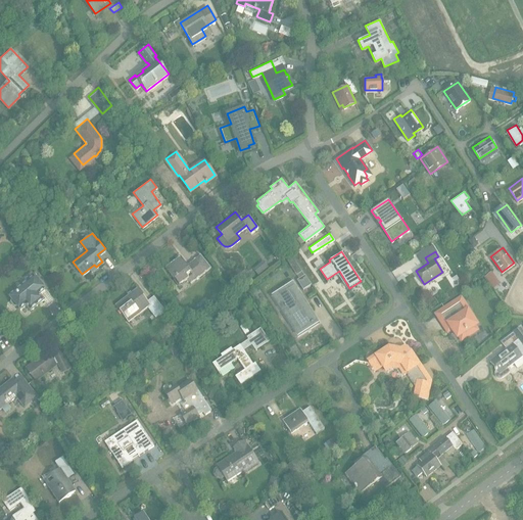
[(190,282),(210,266),(199,252),(185,264),(178,255),(165,265),(168,268),(167,270),(178,284),(186,278),(190,282)]
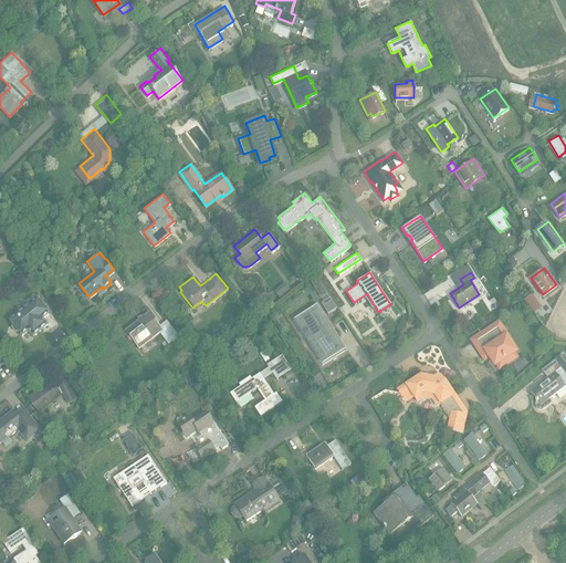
[(27,330),(31,335),(46,323),(41,318),(48,312),(33,294),(27,300),(29,303),(9,319),(21,334),(27,330)]
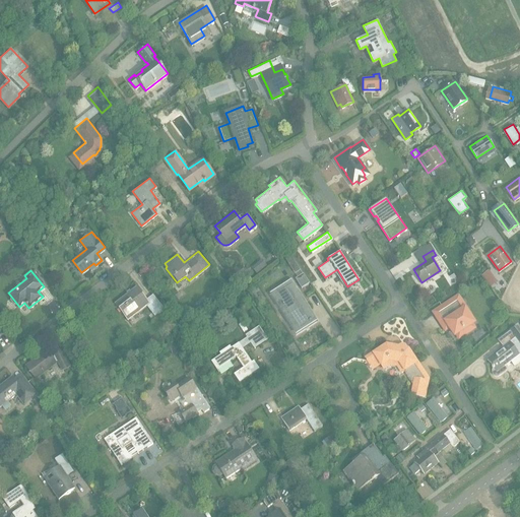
[(309,281),(303,271),(295,276),(301,286),(309,281)]
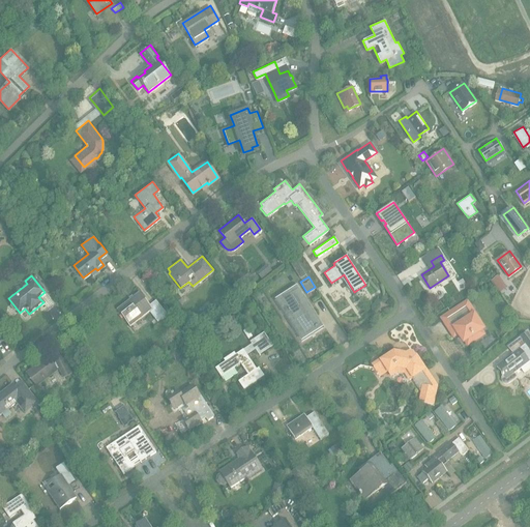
[(325,324),(298,283),(297,283),(299,286),(295,289),(292,290),(292,291),(282,297),(288,308),(289,311),(290,311),(296,320),(295,320),(297,323),(298,323),(304,332),(315,326),(318,324),(322,321),(324,325),(325,324)]
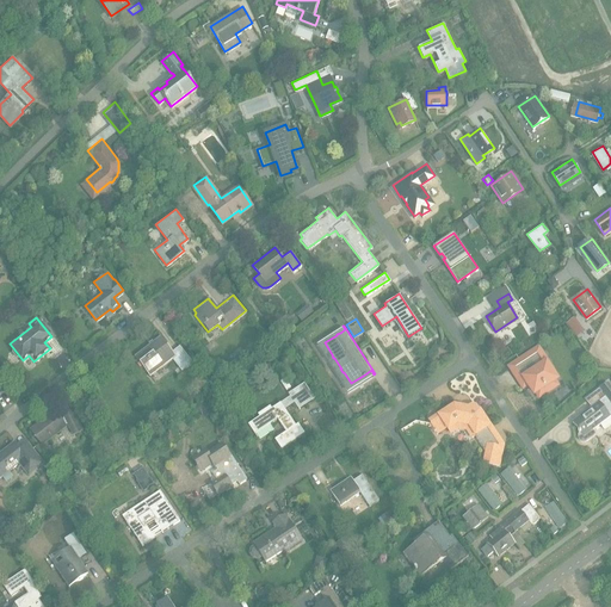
[(178,344),(171,351),(159,336),(135,355),(148,372),(172,353),(183,367),(191,360),(178,344)]
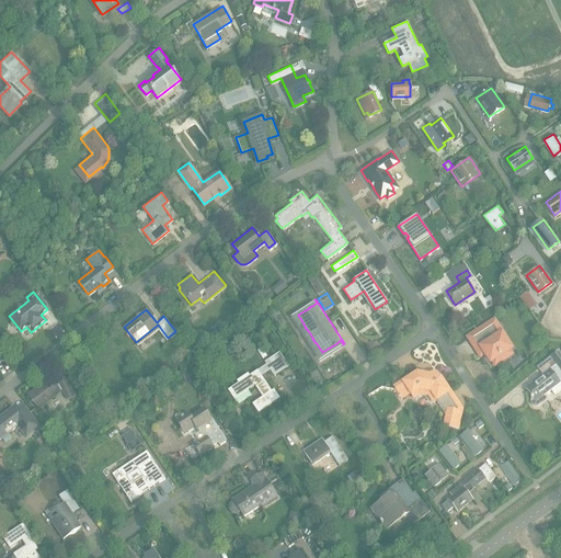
[(492,361),(494,365),(514,352),(512,349),(514,346),(508,338),(510,338),(495,315),(465,333),(479,356),(484,353),(490,363),(492,361)]
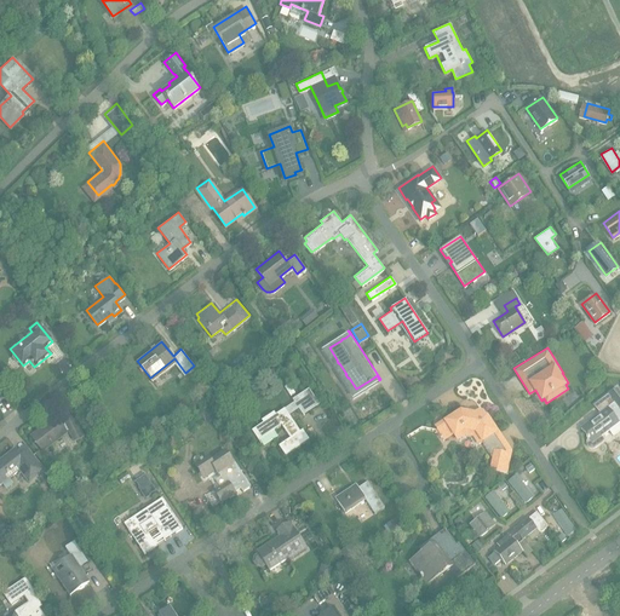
[(297,407),(302,414),(317,402),(306,386),(290,397),(292,401),(271,415),(267,413),(260,416),(260,421),(250,429),(257,439),(280,424),(288,436),(277,444),(283,454),(308,437),(300,427),(298,430),(287,413),(297,407)]
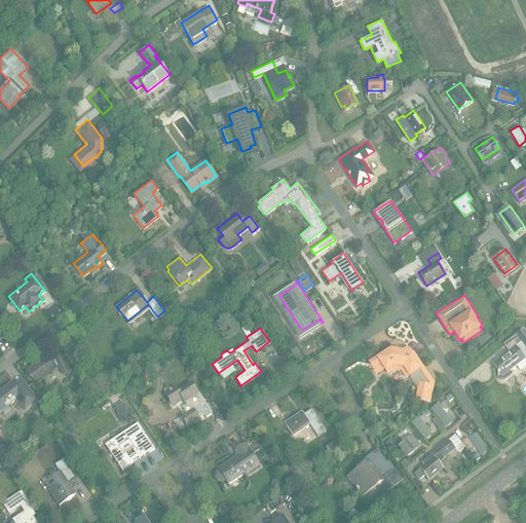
[(525,356),(525,332),(523,329),(509,340),(513,346),(492,362),(497,369),(496,369),(498,371),(497,373),(497,375),(497,377),(498,378),(500,379),(502,379),(503,378),(511,373),(511,371),(509,369),(525,356)]
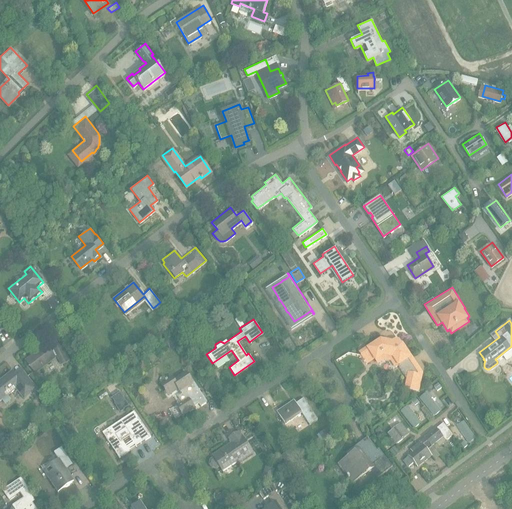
[(401,343),(399,342),(399,341),(398,339),(395,338),(393,339),(393,341),(380,338),(374,342),(372,340),(358,350),(360,352),(358,353),(363,360),(364,359),(367,362),(375,357),(377,361),(383,356),(391,358),(395,364),(399,362),(407,374),(406,382),(410,382),(409,386),(417,388),(418,384),(416,383),(419,368),(410,354),(409,354),(401,343)]
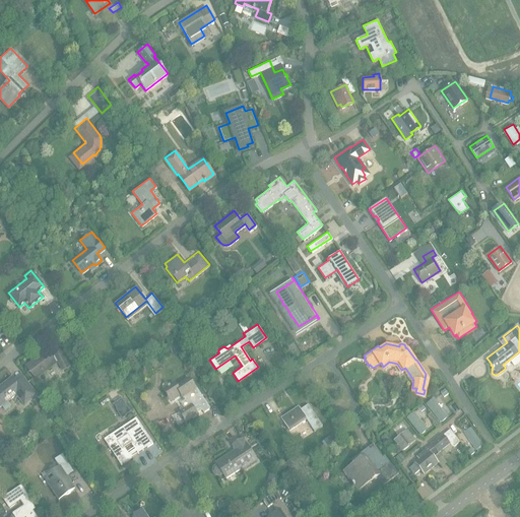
[(62,369),(69,365),(61,348),(54,352),(54,353),(51,356),(46,348),(25,364),(35,376),(55,361),(57,359),(62,369)]
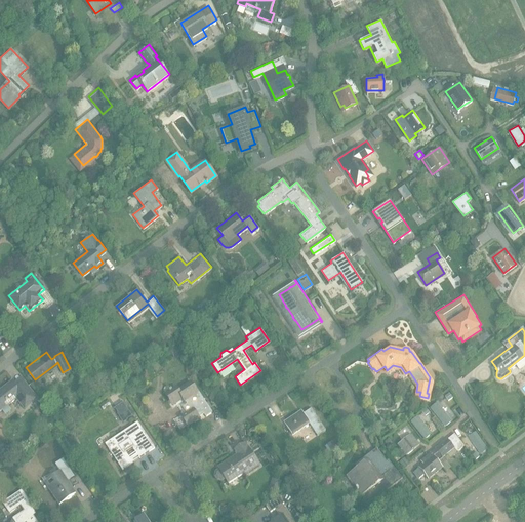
[(27,384),(19,389),(11,378),(0,388),(0,408),(15,397),(24,407),(31,402),(30,400),(36,396),(27,384)]
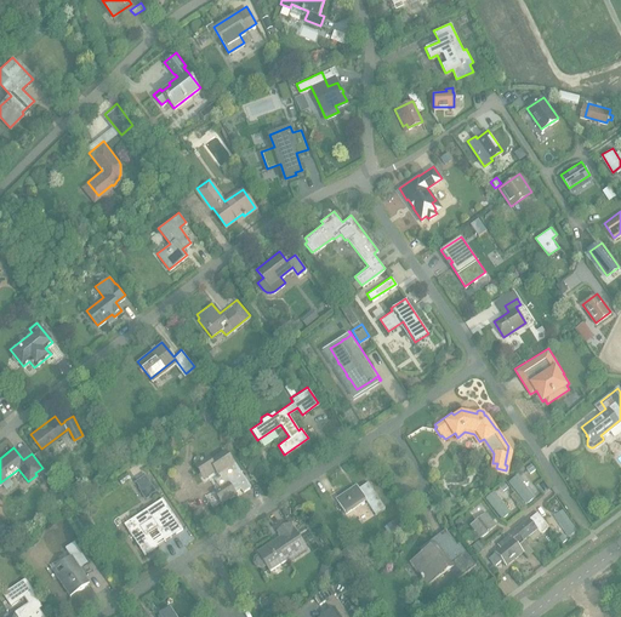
[(231,456),(228,457),(223,450),(209,460),(206,456),(194,463),(203,475),(215,468),(217,472),(218,470),(221,475),(215,479),(220,486),(214,490),(221,501),(239,487),(241,491),(250,485),(231,456)]
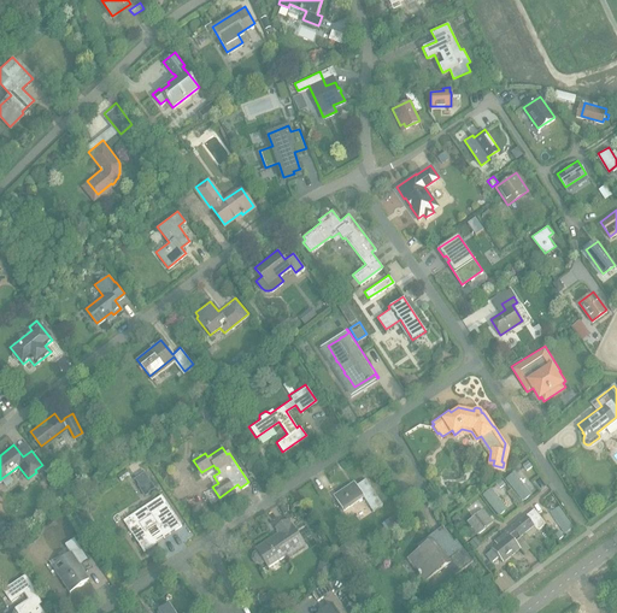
[(144,470),(134,476),(146,493),(156,485),(144,470)]
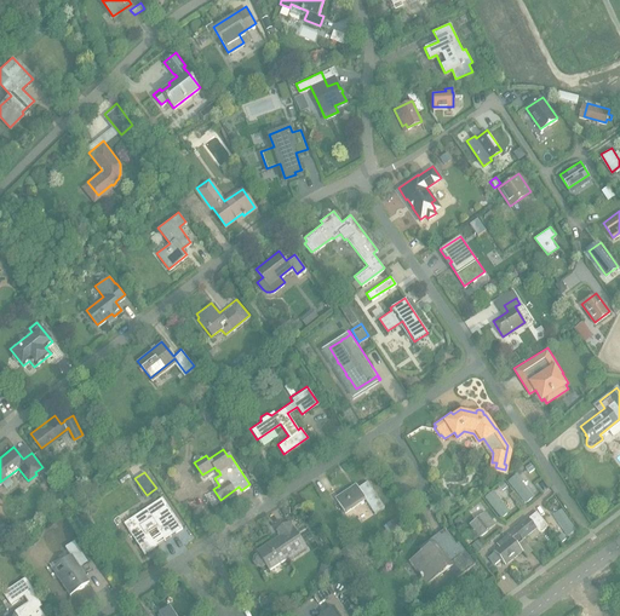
[(507,479),(526,501),(534,494),(516,472),(507,479)]
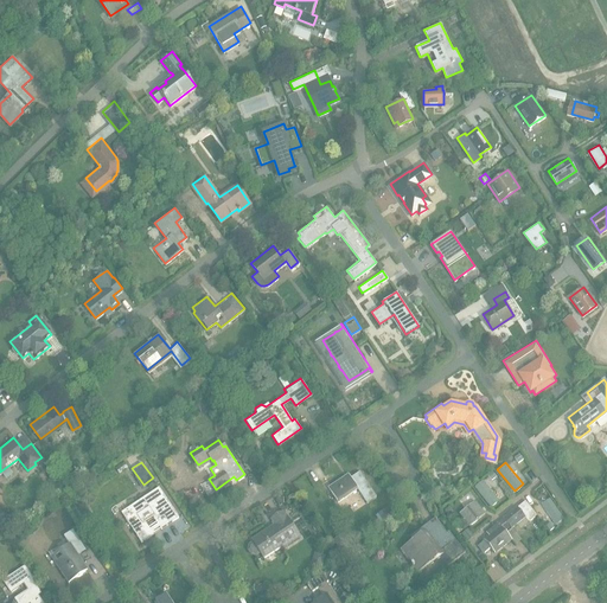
[(366,501),(376,494),(359,469),(350,475),(347,472),(330,483),(332,487),(330,489),(337,500),(357,487),(366,501)]
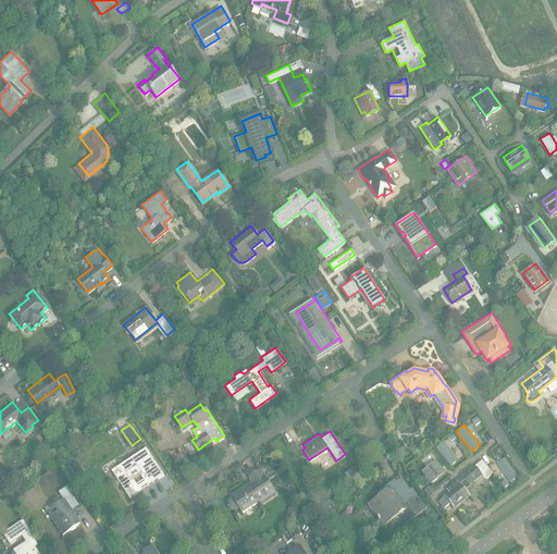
[(435,445),(450,464),(458,458),(443,440),(435,445)]
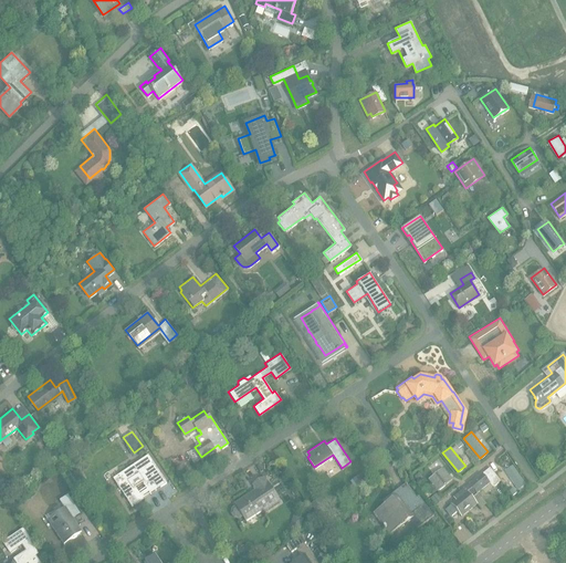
[(143,481),(149,492),(167,480),(148,452),(121,471),(125,478),(116,483),(130,504),(142,497),(135,487),(143,481)]
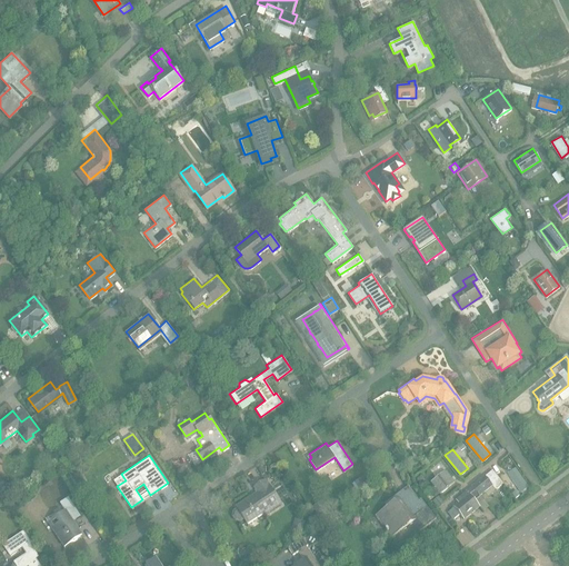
[(507,472),(521,490),(529,485),(515,466),(507,472)]
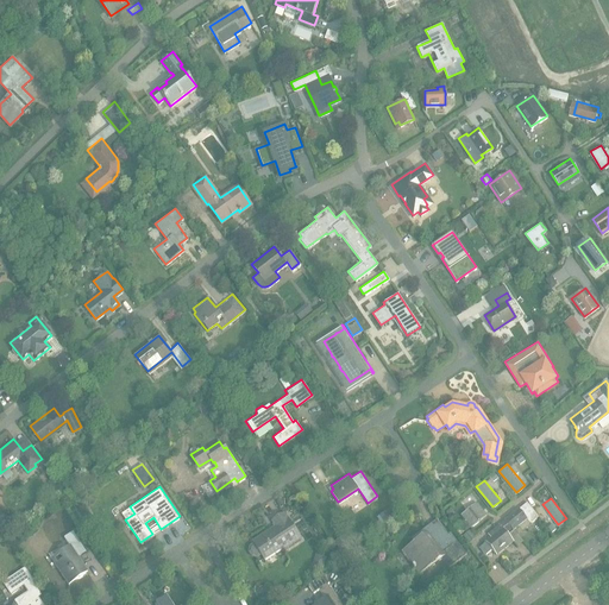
[(460,514),(470,525),(485,514),(475,502),(460,514)]
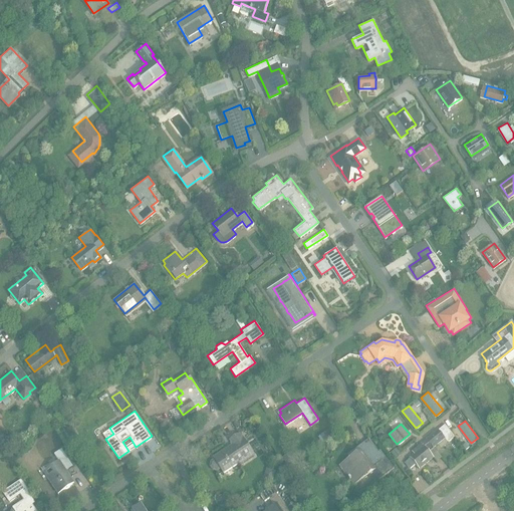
[(319,434),(323,440),(334,433),(330,427),(319,434)]
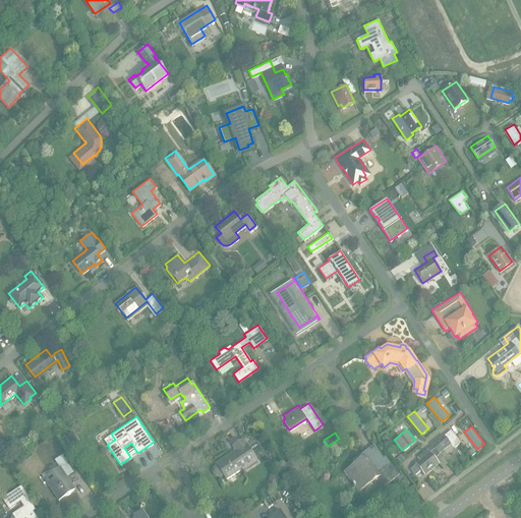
[(431,445),(439,453),(450,444),(443,435),(431,445)]
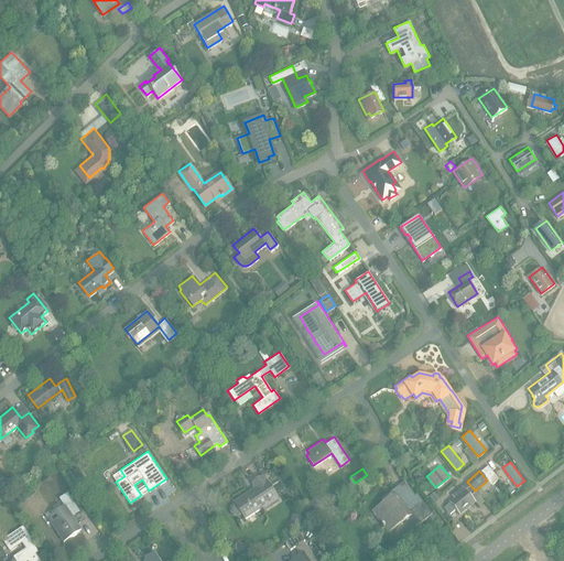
[(266,478),(264,479),(261,474),(251,481),(255,486),(234,500),(235,503),(231,505),(230,509),(234,514),(237,514),(241,511),(245,517),(260,507),(260,508),(278,497),(266,478)]
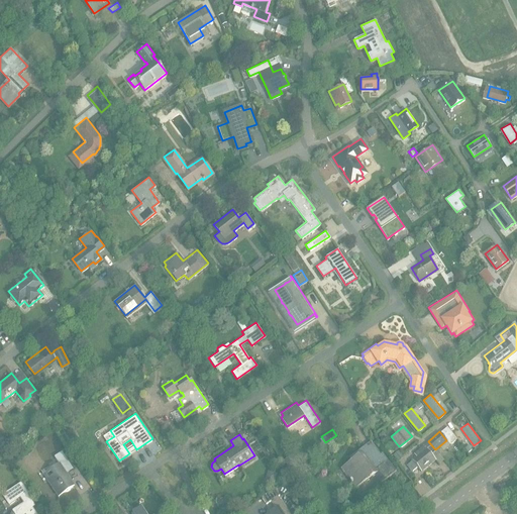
[(303,452),(297,442),(289,446),(295,457),(303,452)]
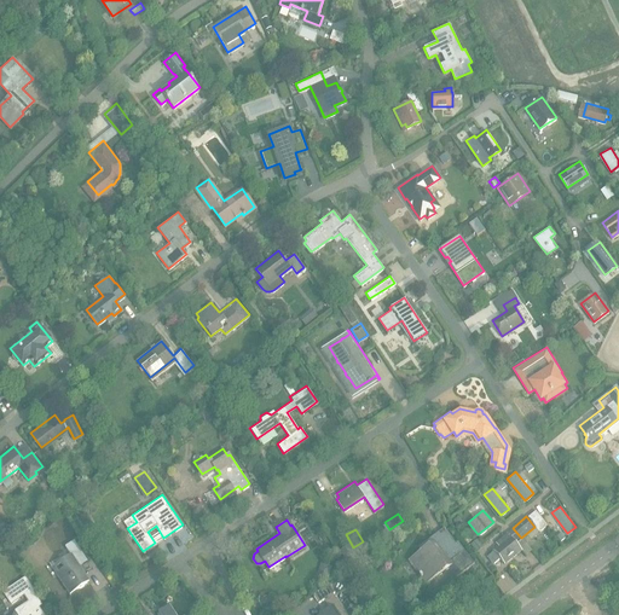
[(457,541),(455,543),(446,531),(408,560),(426,582),(449,566),(456,575),(474,563),(457,541)]
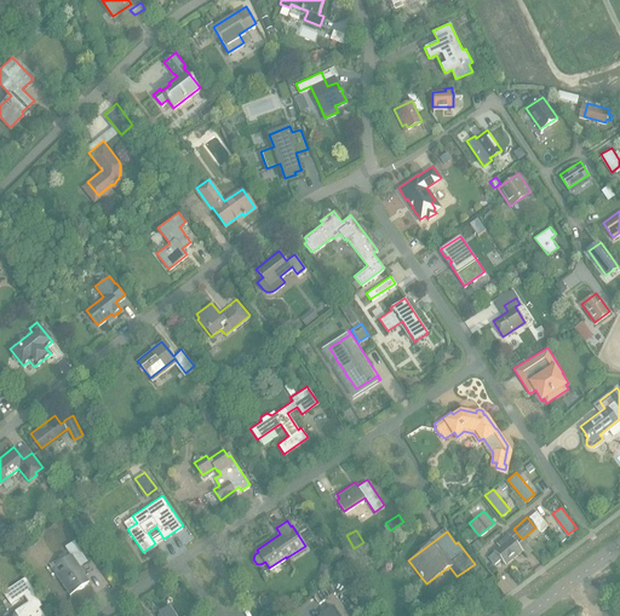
[(494,551),(500,558),(505,564),(522,550),(507,533),(503,537),(505,541),(494,551)]
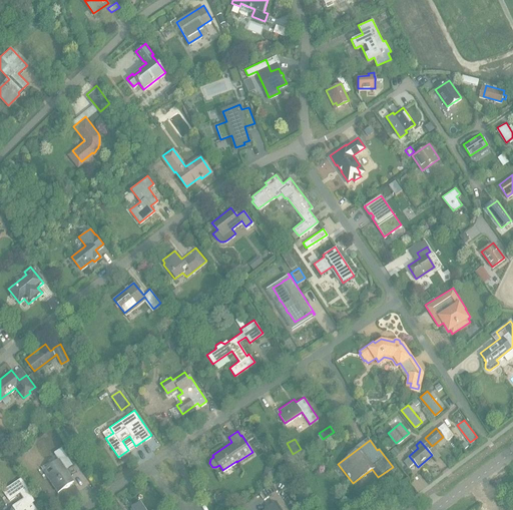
[(47,475),(58,492),(73,481),(69,475),(72,473),(67,466),(71,463),(60,447),(53,451),(58,459),(47,466),(51,472),(47,475)]
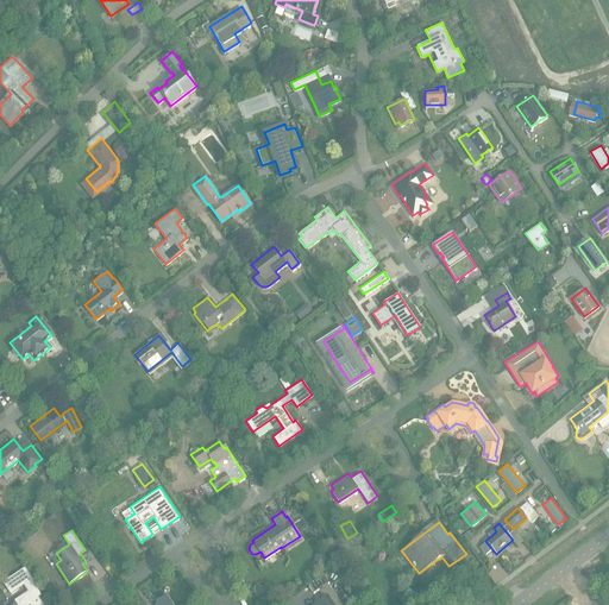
[(485,553),(491,548),(485,541),(479,546),(485,553)]
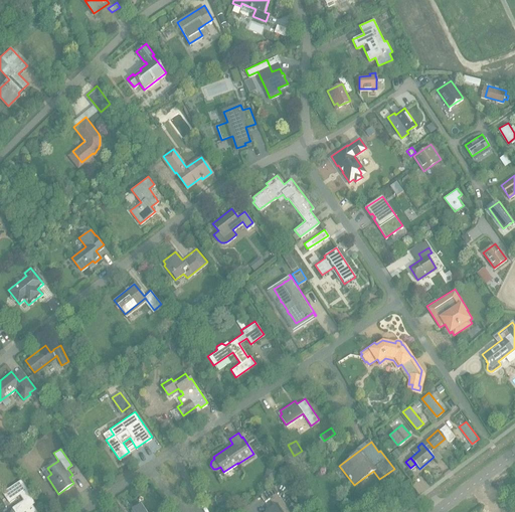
[(36,511),(31,503),(33,502),(21,479),(2,491),(8,501),(19,493),(23,499),(3,511),(36,511)]
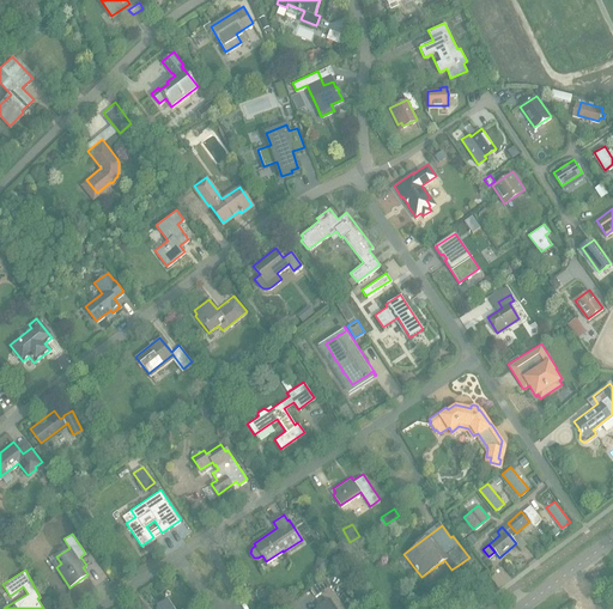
[(346,608),(347,608),(345,608),(329,585),(331,585),(325,576),(310,588),(315,596),(321,591),(327,601),(313,608),(346,608)]
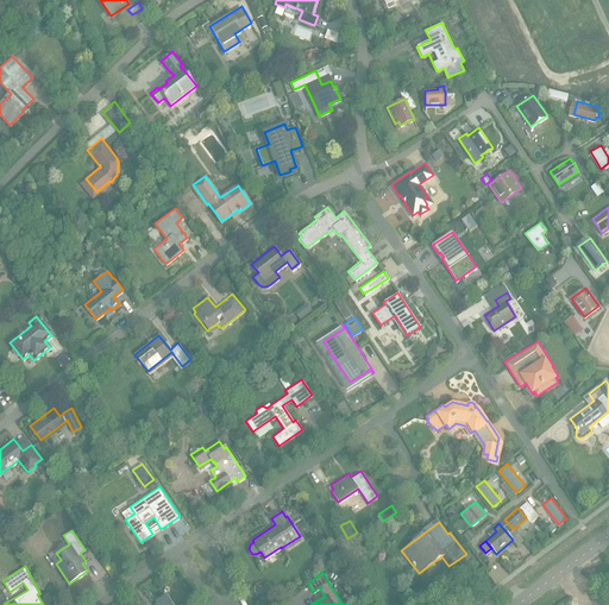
[(181,604),(179,604),(173,604),(165,594),(154,603),(155,604),(181,604)]
